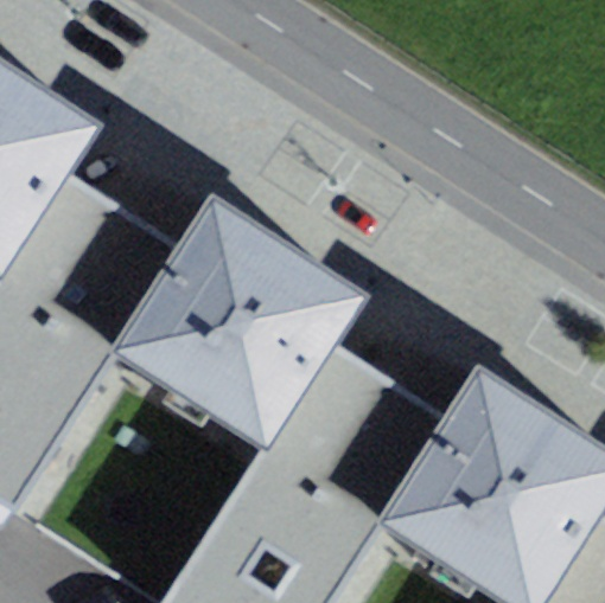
[(100,120),(0,56),(0,276),(65,173),(100,120)]
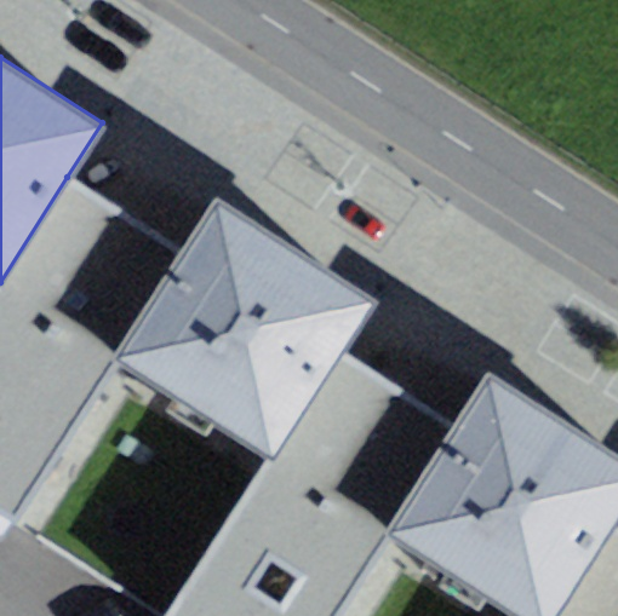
[(179,248),(67,177),(0,282),(0,499),(13,507),(109,357),(179,248)]
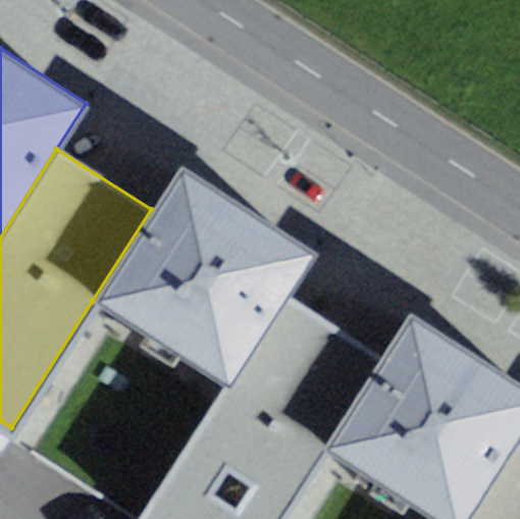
[(316,251),(179,163),(151,209),(92,301),(228,387),(291,291),(316,251)]
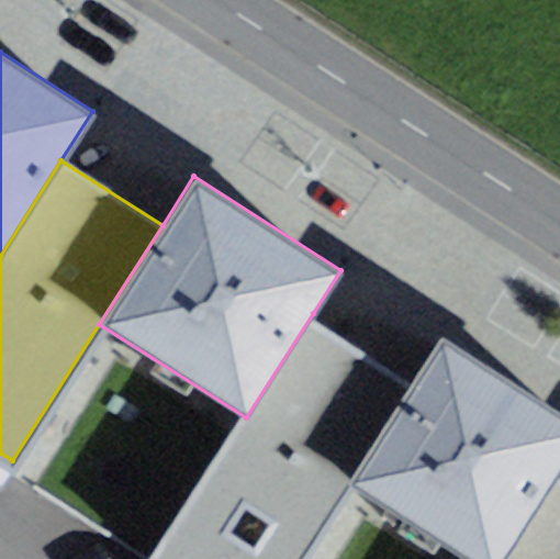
[(299,558),(348,483),(415,378),(313,313),(246,417),(155,558),(299,558)]
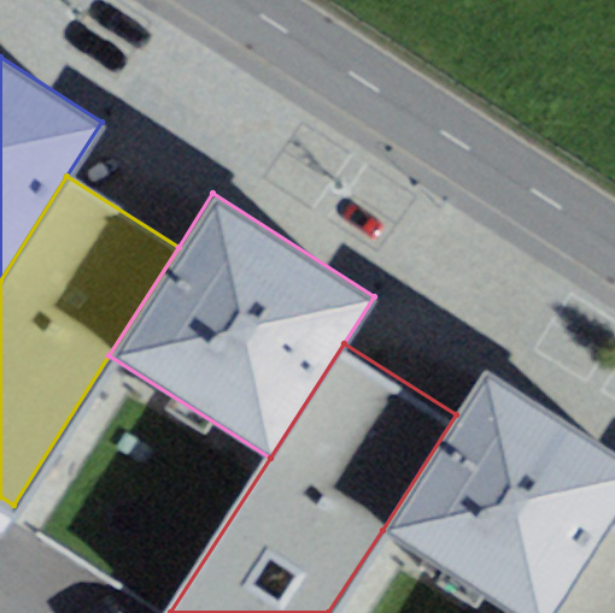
[(614,508),(614,451),(485,369),(456,414),(382,530),(513,612),(549,612),(609,519),(614,508)]
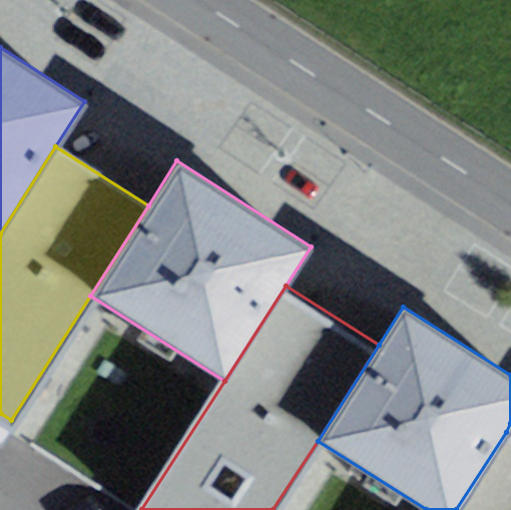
[(510,509),(510,435),(506,432),(456,509),(510,509)]
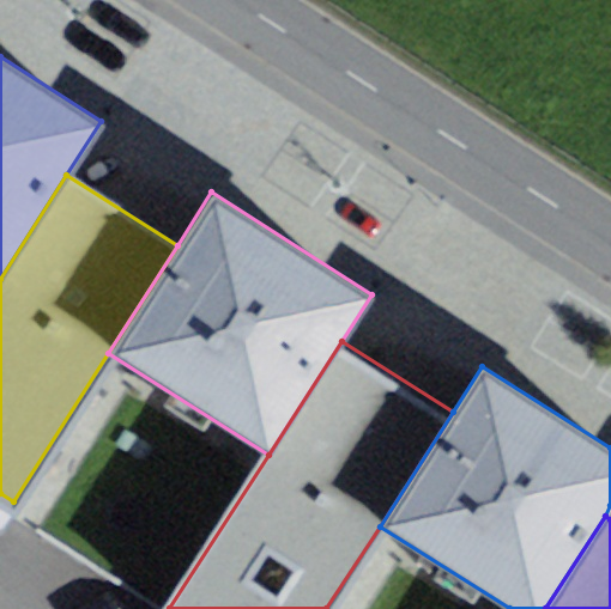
All buildings are outlined.
